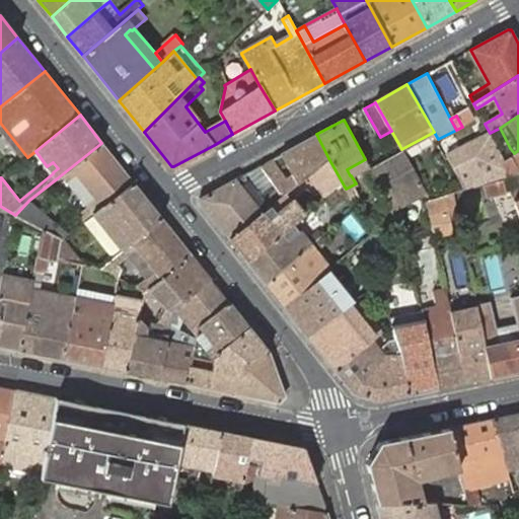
[(499,151),(490,133),(483,137),(448,157),(466,190),(483,184),(499,180),(487,159),(499,151)]
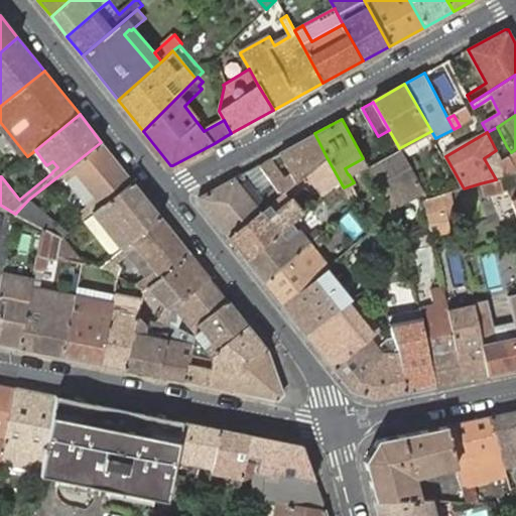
[(276,188),(280,195),(307,173),(327,157),(314,133),(279,152),(292,175),(287,179),(276,188)]
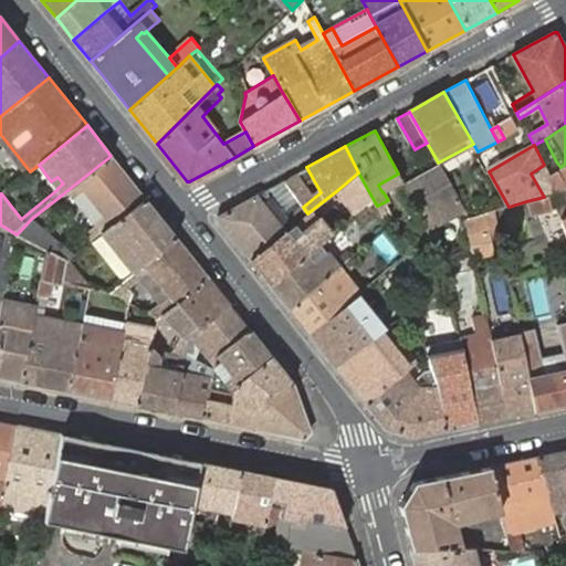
[(145,199),(111,156),(67,190),(96,224),(87,232),(93,240),(102,232),(145,199)]
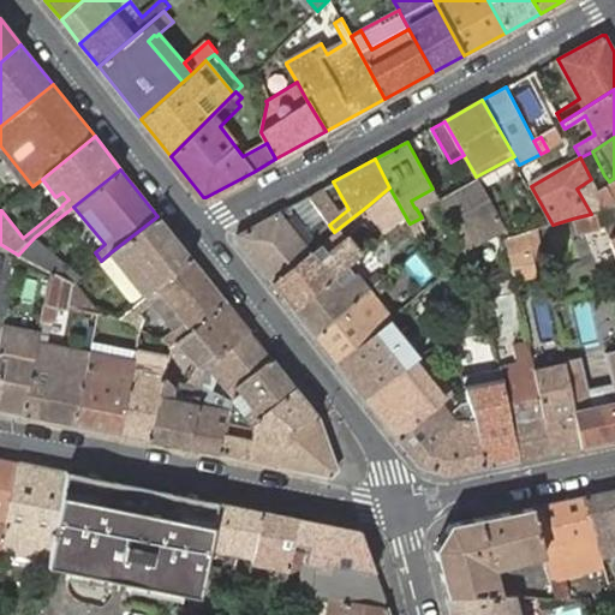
[(609,181),(604,175),(592,181),(596,190),(609,181)]
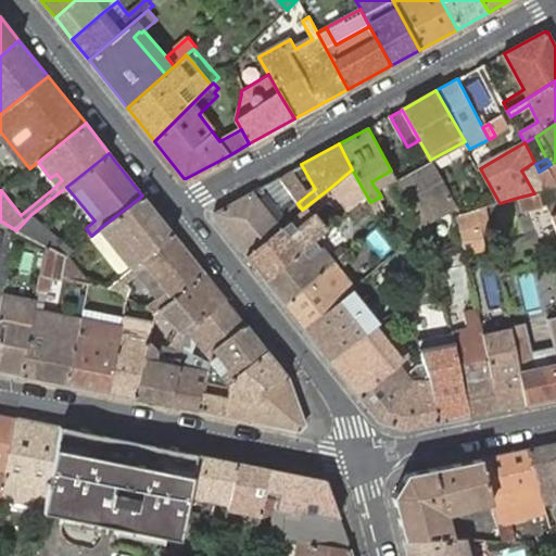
[(555,211),(555,161),(551,164),(539,172),(534,174),(544,190),(542,190),(545,204),(551,203),(553,213),(555,211)]
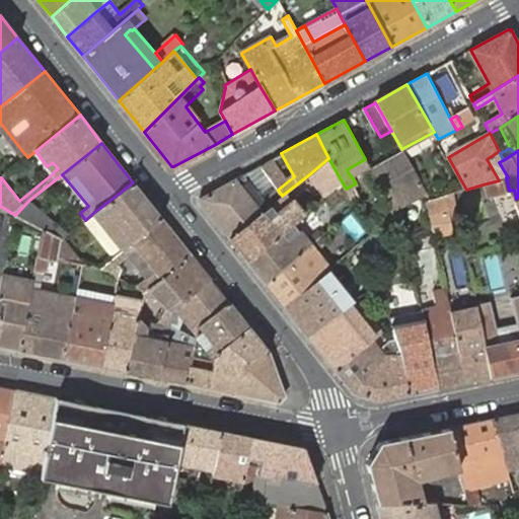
[(393,212),(427,194),(403,151),(370,169),(393,212)]
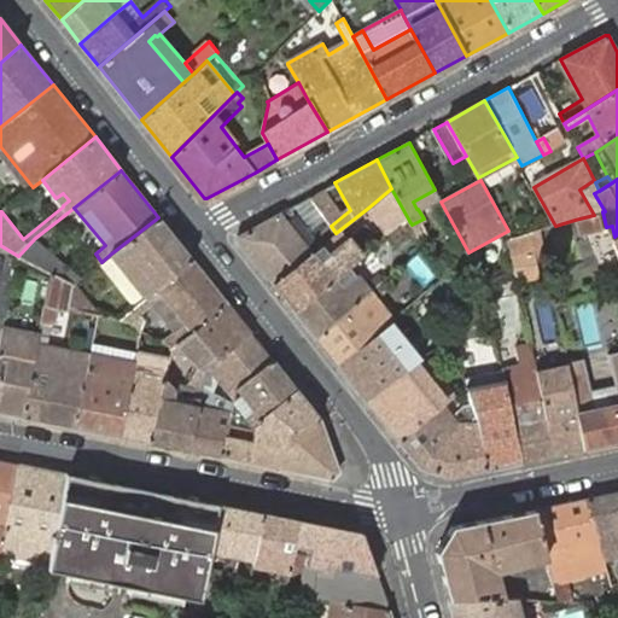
[(595,182),(594,180),(579,190),(594,215),(602,211),(605,211),(594,193),(599,191),(595,182)]
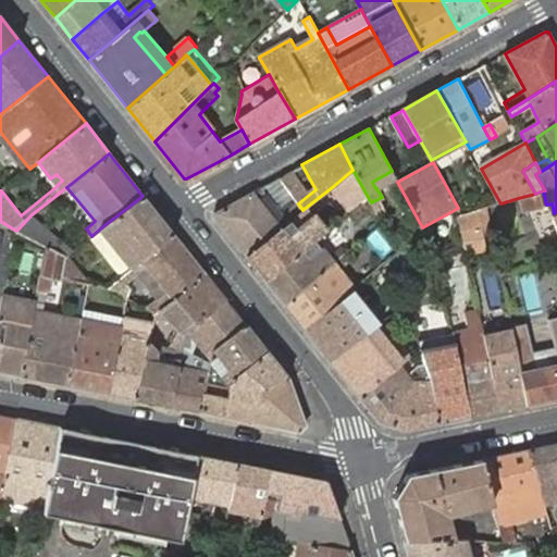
[(301,164),(295,169),(310,194),(316,189),(301,164)]
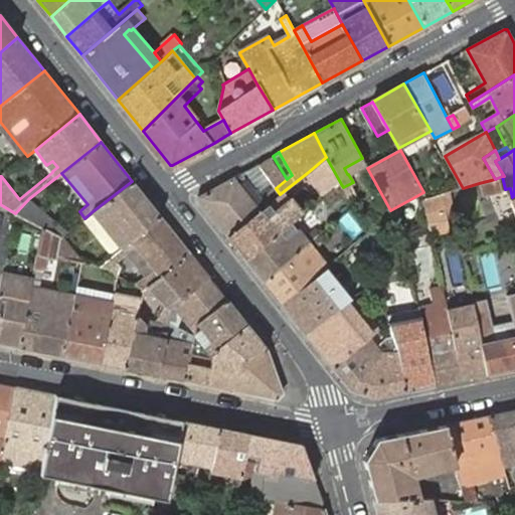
[(324,194),(331,190),(340,182),(326,157),(307,173),(324,194)]
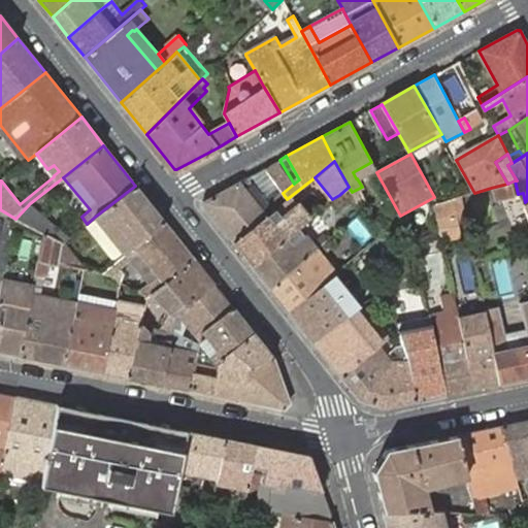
[(371,162),(353,172),(356,178),(357,178),(374,169),(371,162)]
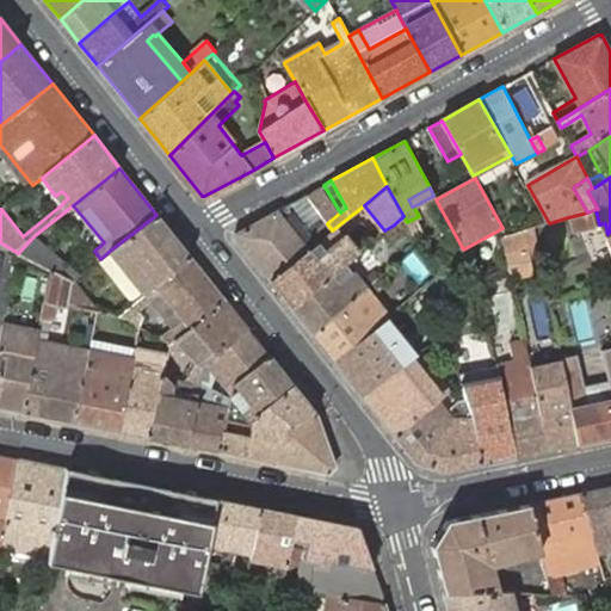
[(62,191),(55,196),(62,203),(68,198),(62,191)]
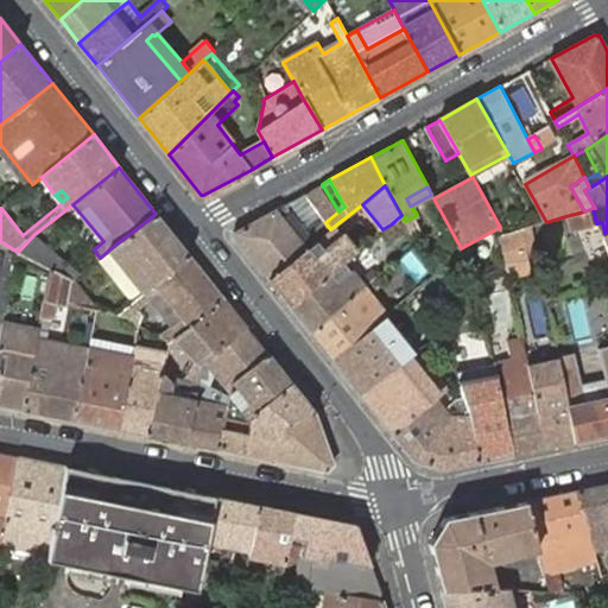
[(234,235),(268,280),(308,248),(284,219),(291,213),(285,206),(234,233),(234,235)]
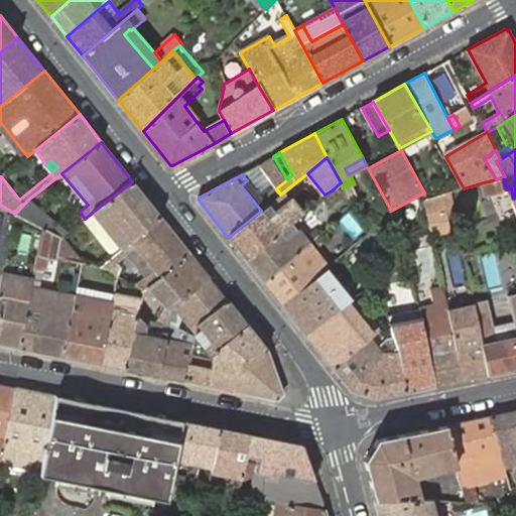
[(480,183),(483,197),(506,189),(503,176),(496,179),(480,183)]
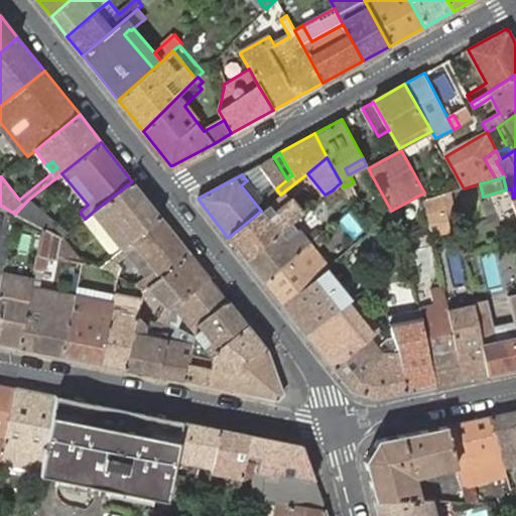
[(160,216),(132,181),(93,212),(122,248),(131,241),(160,216)]
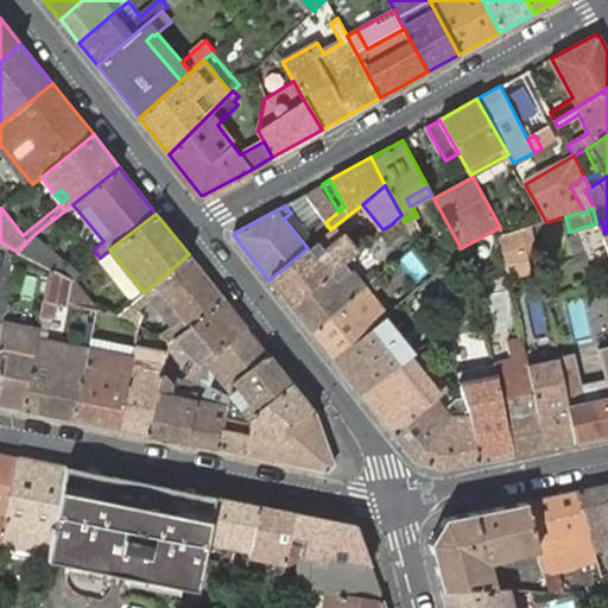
[(399,241),(411,232),(405,221),(403,217),(401,215),(391,225),(399,241)]
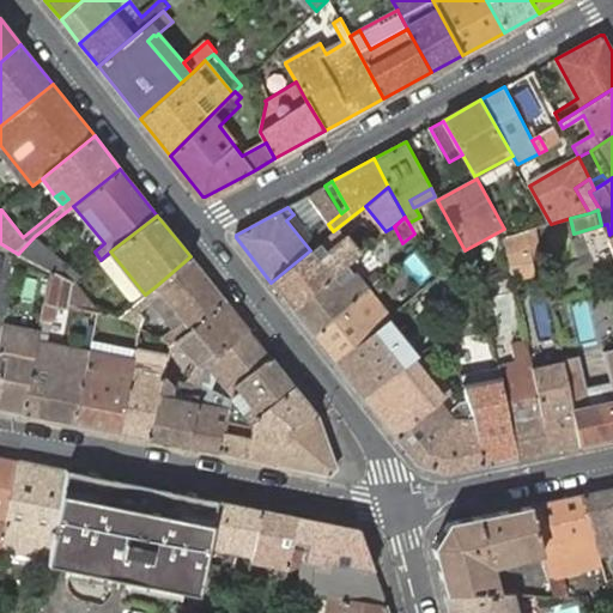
[(315,246),(325,238),(333,231),(328,224),(309,238),(315,246)]
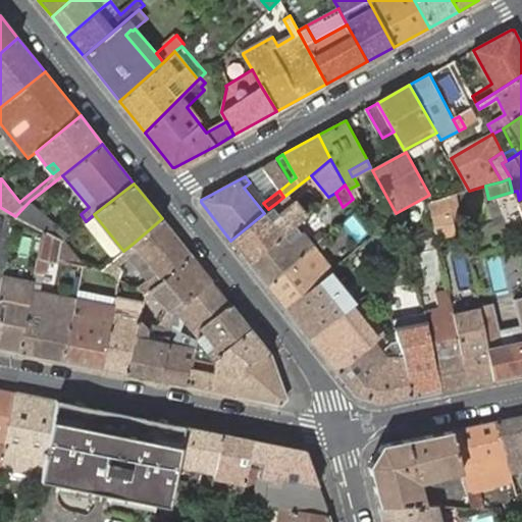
[(462,216),(460,206),(457,194),(433,201),(429,202),(433,222),(436,236),(454,231),(451,218),(462,216)]
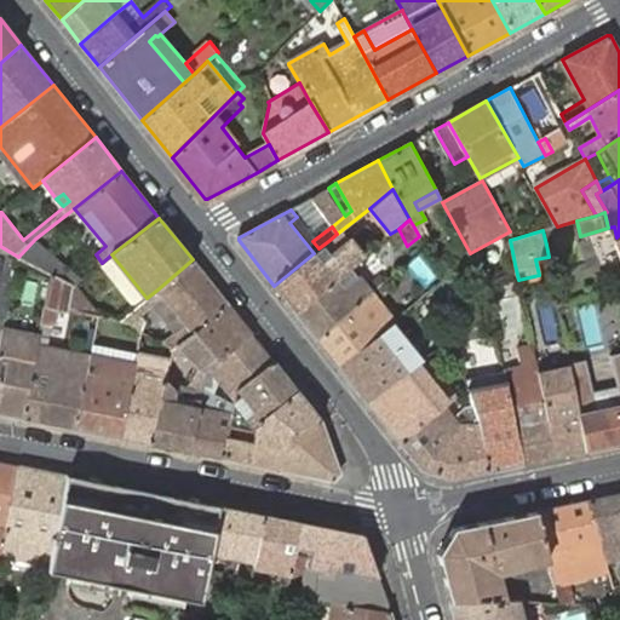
[(328,241),(350,268),(359,262),(337,234),(328,241)]
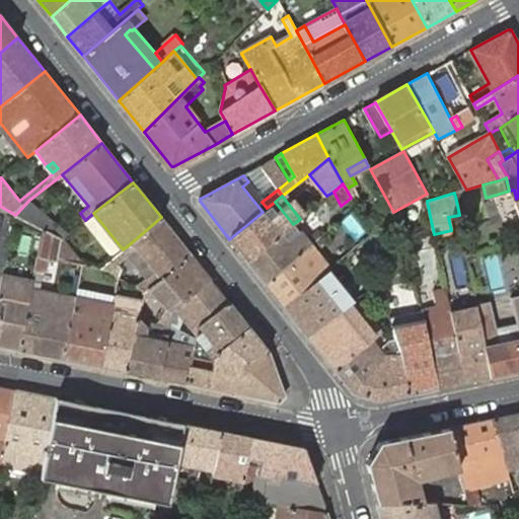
[(29,200),(15,215),(44,229),(61,238),(62,238),(68,234),(29,200)]
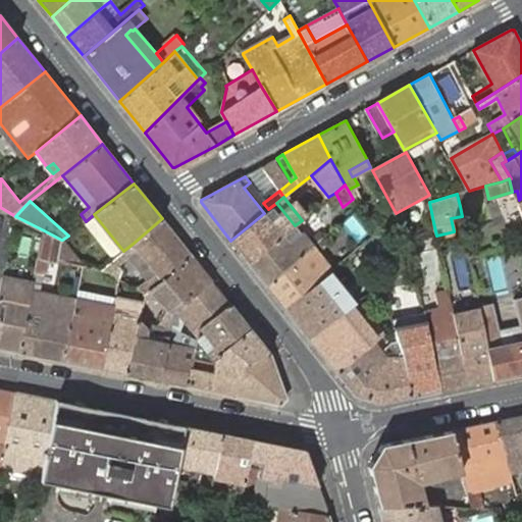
[(230,241),(249,263),(282,235),(295,225),(276,203),(268,209),(264,213),(230,241)]
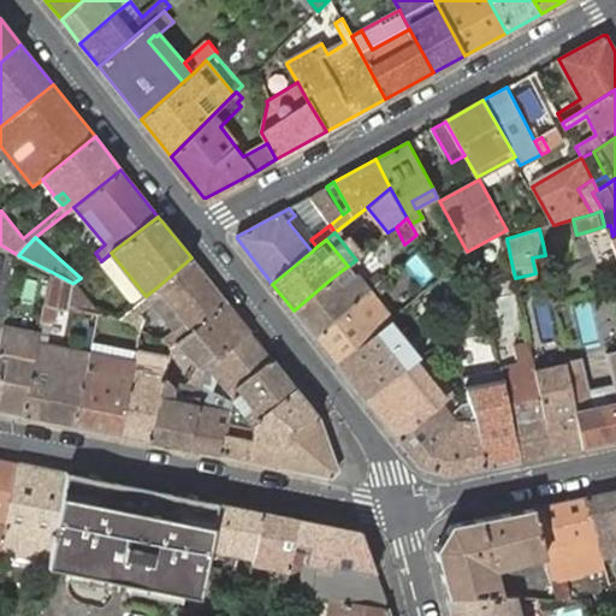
[(227,302),(191,258),(157,288),(146,296),(120,319),(141,330),(144,320),(140,314),(161,294),(185,324),(161,339),(171,345),(176,342),(184,336),(191,331),(227,302)]
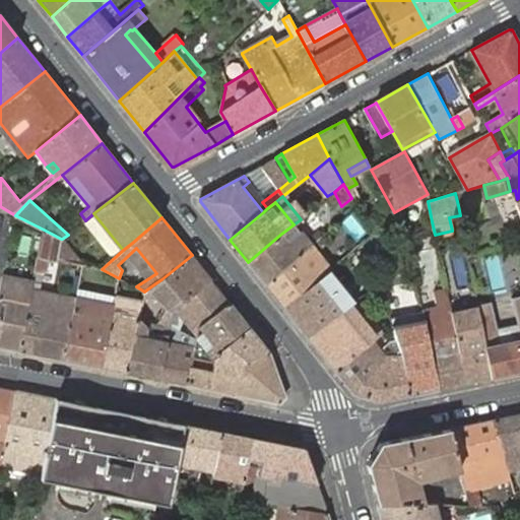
[(288,243),(301,234),(294,224),(281,234),(288,243)]
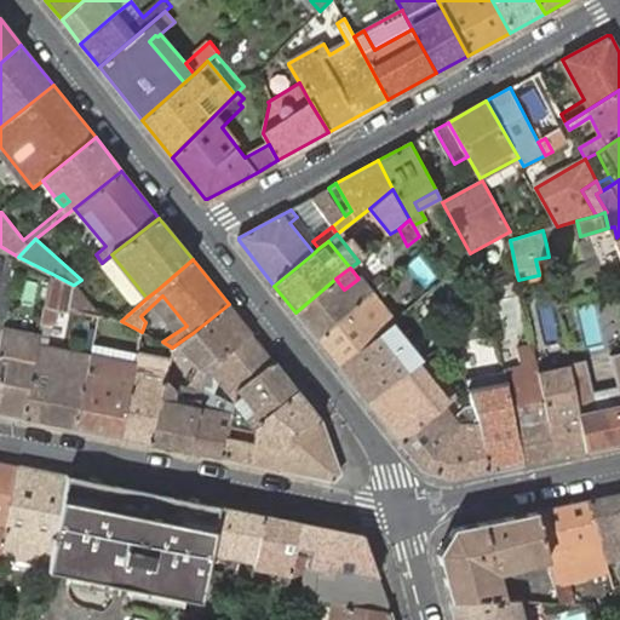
[(73,285),(52,274),(46,304),(69,309),(73,285)]
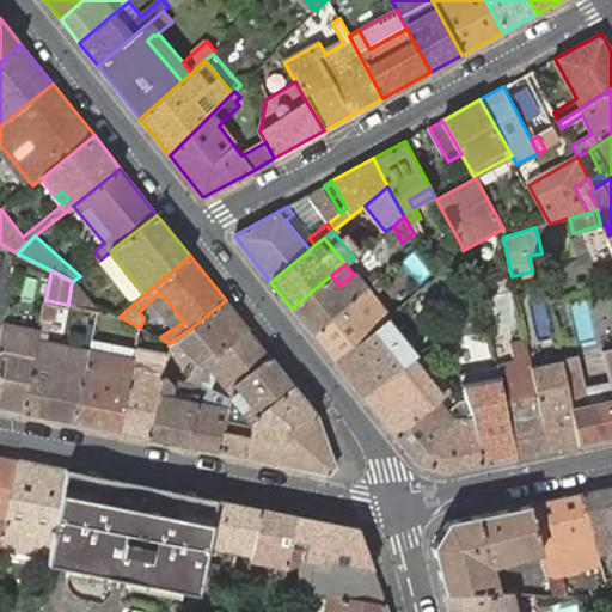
[(292,308),(314,336),(368,293),(384,279),(378,271),(362,285),(354,275),(340,286),(331,275),(292,308)]
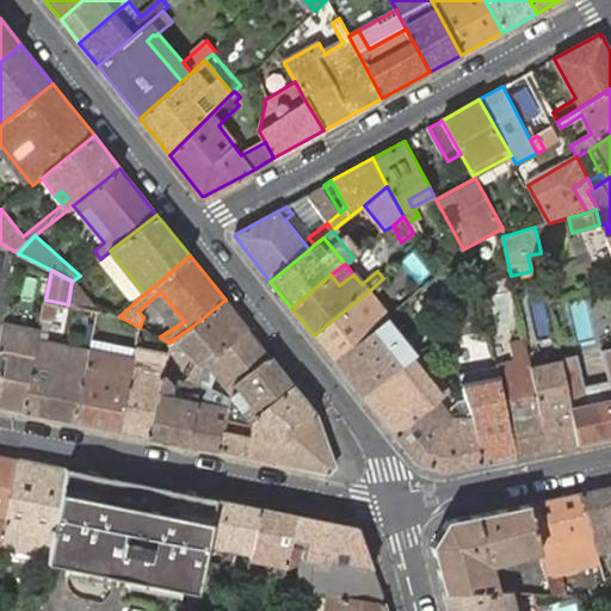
[(314,335),(334,362),(388,318),(372,298),(389,285),(383,278),(368,292),(314,335)]
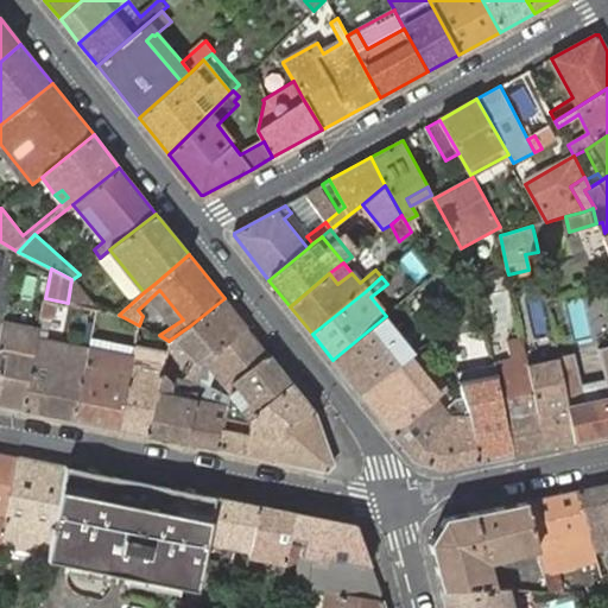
[(96,309),(73,279),(71,279),(68,303),(96,309)]
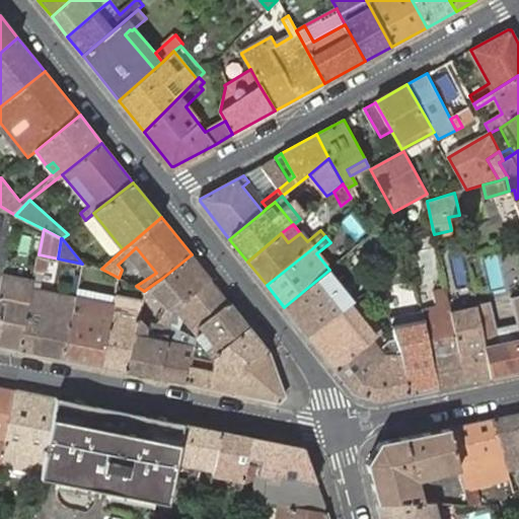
[(211,280),(192,254),(161,279),(155,283),(148,288),(173,311),(173,307),(211,280)]
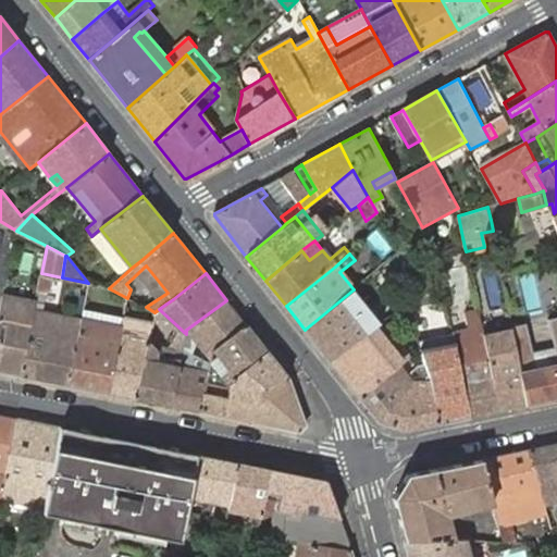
[(369,291),(362,283),(354,289),(360,297),(369,291)]
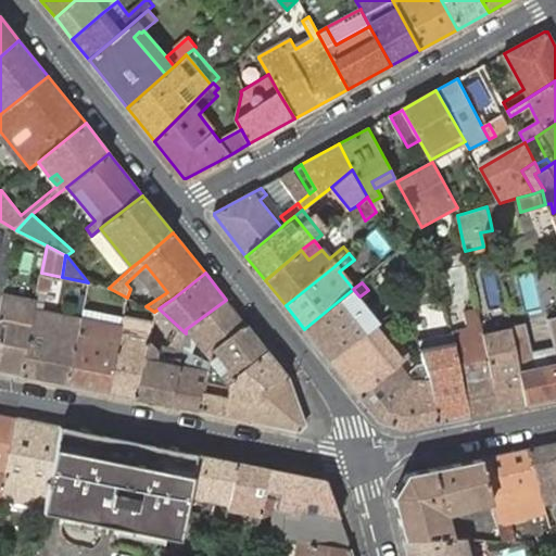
[(382,320),(393,312),(389,305),(376,316),(359,297),(353,289),(304,329),(330,362),(380,323),(382,320)]
